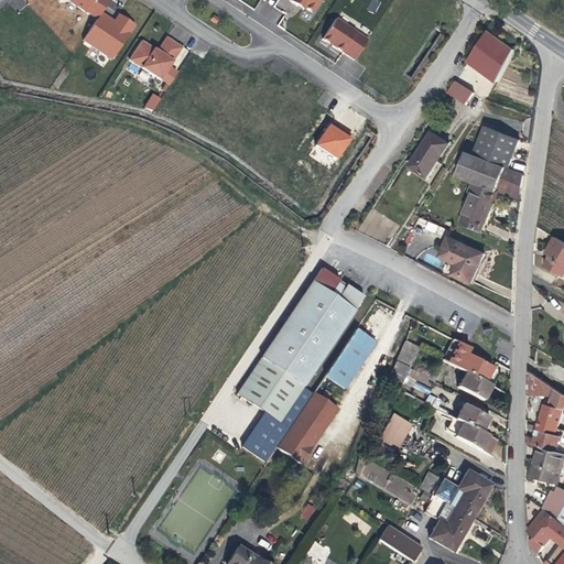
[(67,0),(97,18),(83,41),(114,61),(137,23),(119,12),(115,19),(104,11),(110,0),(67,0)]
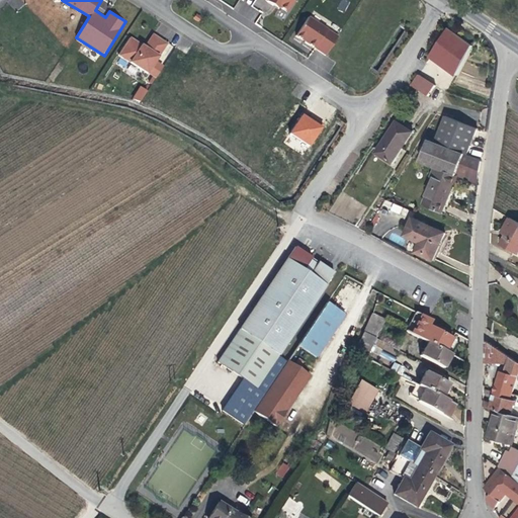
[(266,0),(265,2),(271,6),(272,5),(278,8),(285,12),(292,0),(266,0)]
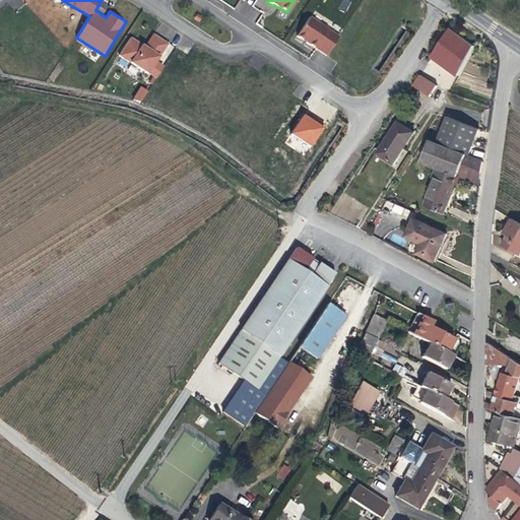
[(309,18),(296,37),(310,46),(325,56),(337,38),(309,18)]
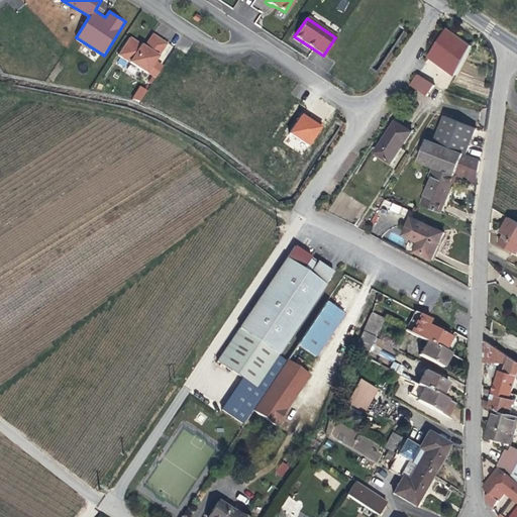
[(446,28),(429,56),(453,76),(471,45),(446,28)]
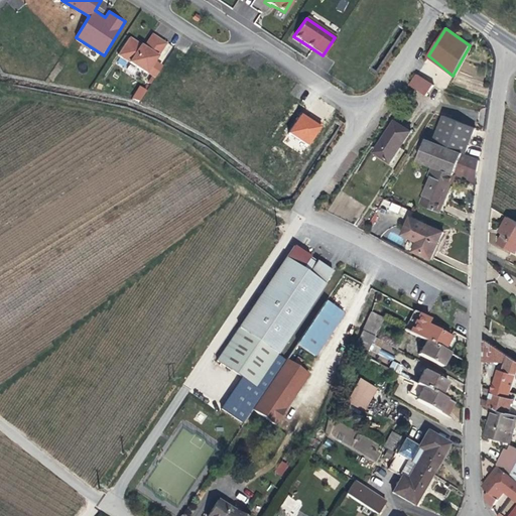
[(150,35),(142,48),(156,55),(164,44),(157,40),(150,35)]
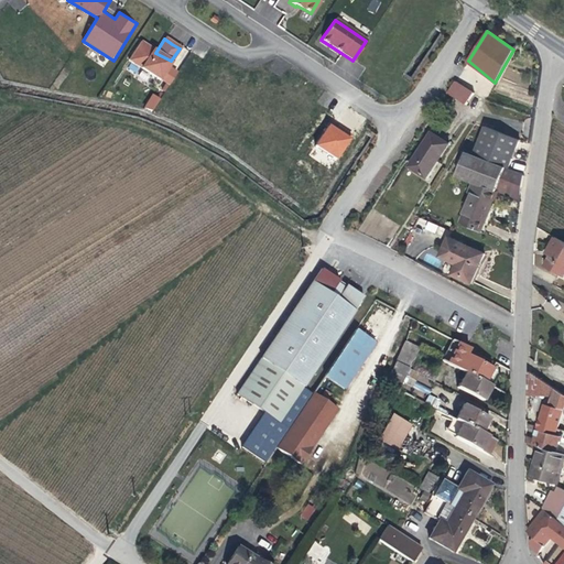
[(139,68),(151,50),(139,42),(127,61),(139,68)]
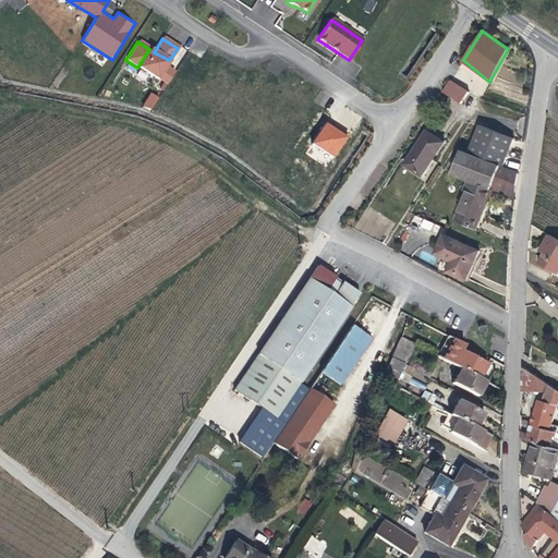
[(154,52),(149,49),(137,68),(156,80),(169,60),(154,52)]
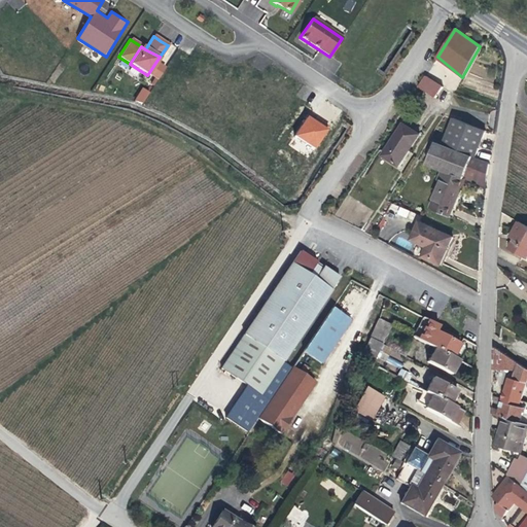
[(442,86),(425,75),(418,86),(435,97),(442,86)]
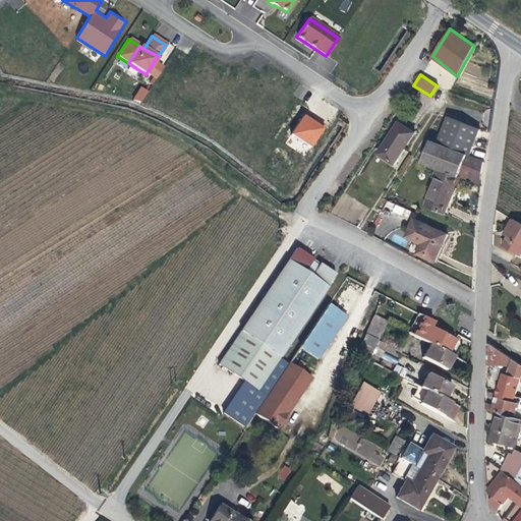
[(142,103),(149,90),(139,85),(133,99),(142,103)]
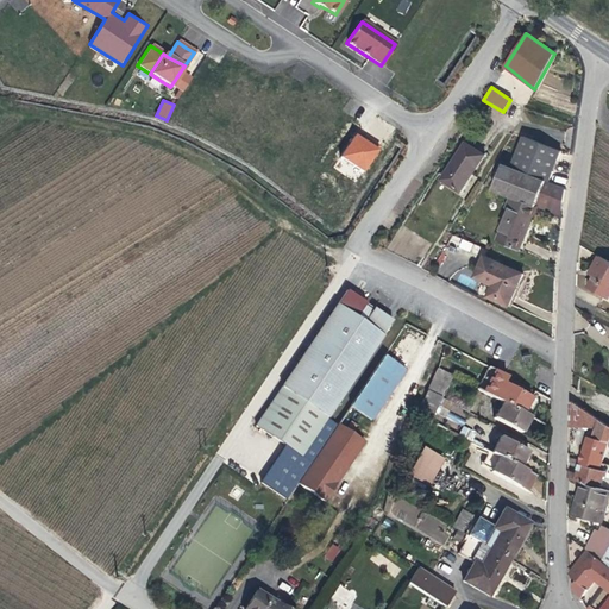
[(357,133),(343,156),(366,171),(381,149),(357,133)]
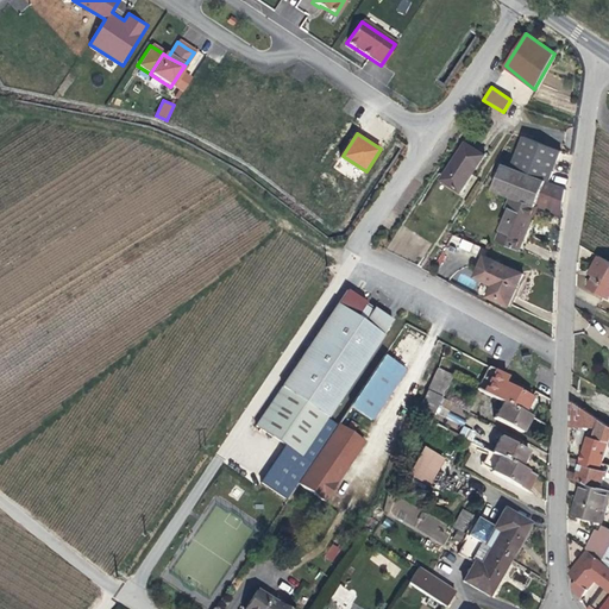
[(546,181),(548,182),(560,151),(523,137),(512,168),(546,181)]
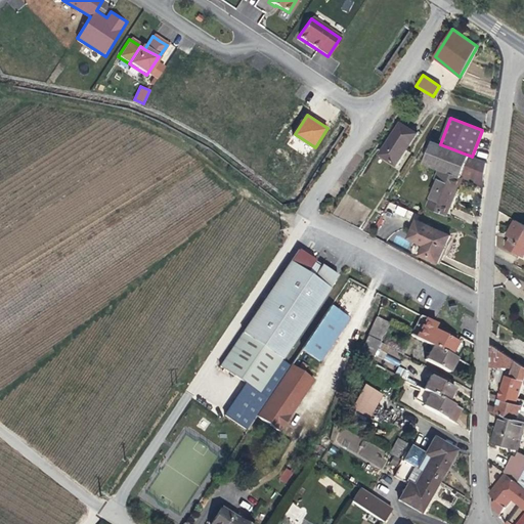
[(417,134),(400,124),(380,155),(395,165),(405,149),(405,150),(417,134)]
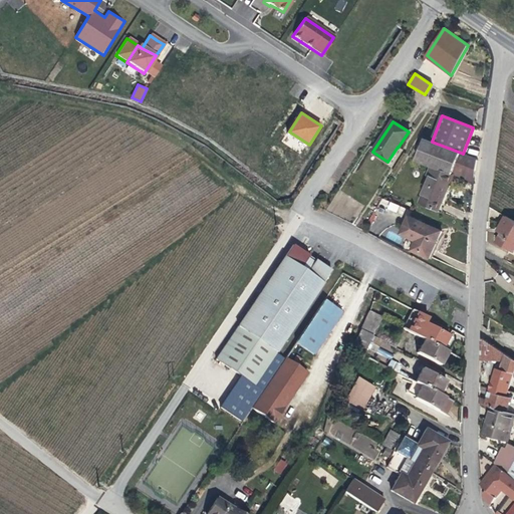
[(431,166),(452,174),(456,164),(461,153),(432,142),(425,139),(416,160),(431,166)]
